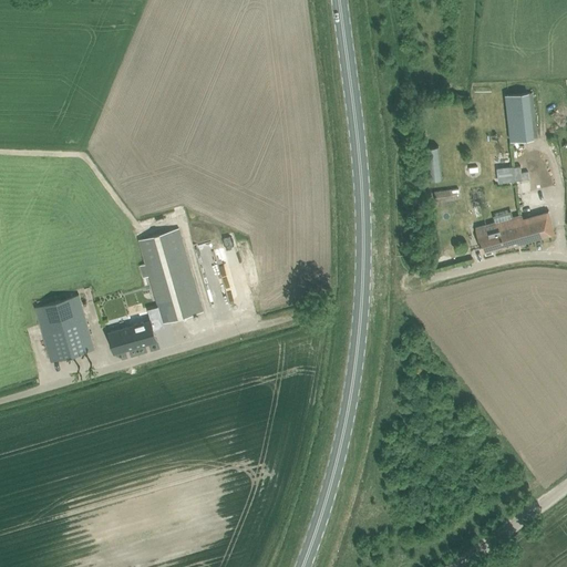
[(511,140),(533,137),(528,93),(505,95),(511,140)]
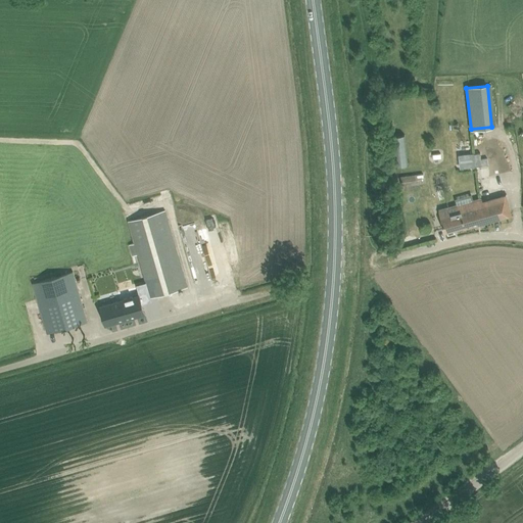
[(421,174),(400,176),(401,186),(406,186),(406,189),(414,188),(414,184),(422,184),(421,174)]
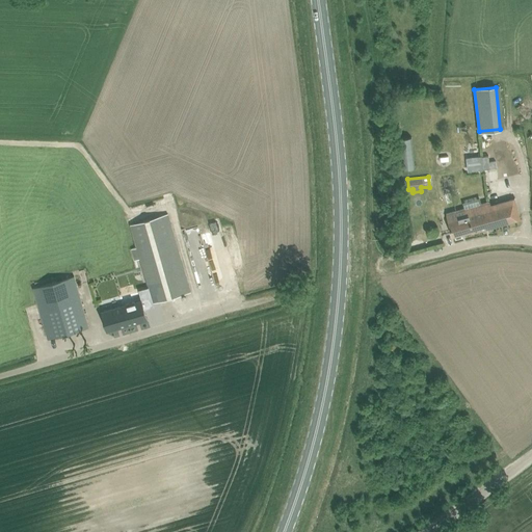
[(453,236),(472,230),(472,232),(520,218),(513,198),(490,205),(489,203),(466,209),(464,209),(464,207),(446,212),(453,236)]
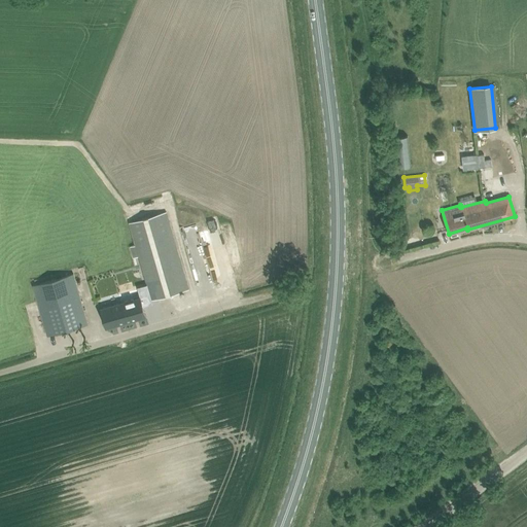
[(140,255),(148,289),(151,299),(184,289),(163,213),(129,221),(135,244),(130,245),(133,257),(140,255)]
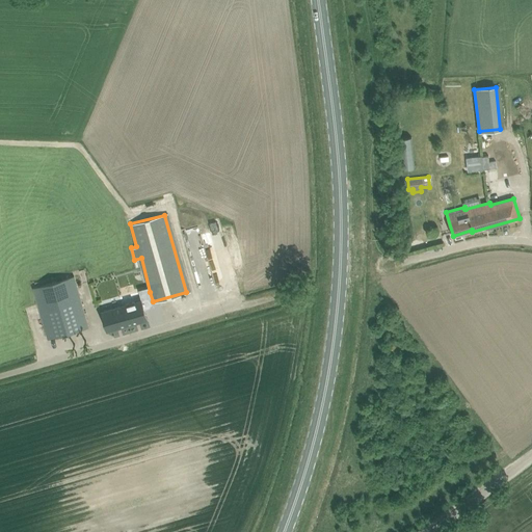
[(135,267),(118,272),(121,277),(107,283),(111,295),(136,286),(134,280),(139,277),(135,267)]
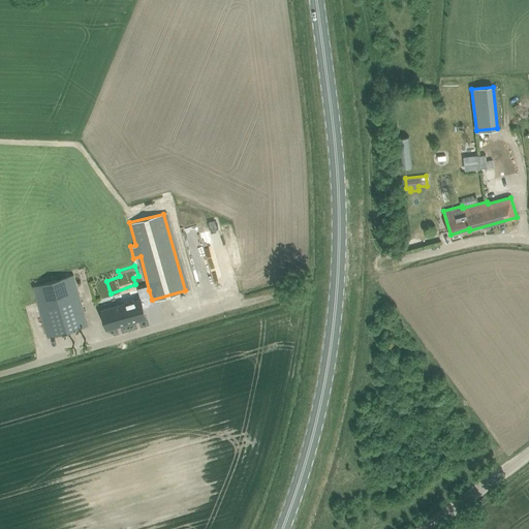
[(73,274),(33,285),(44,327),(48,337),(88,324),(73,274)]
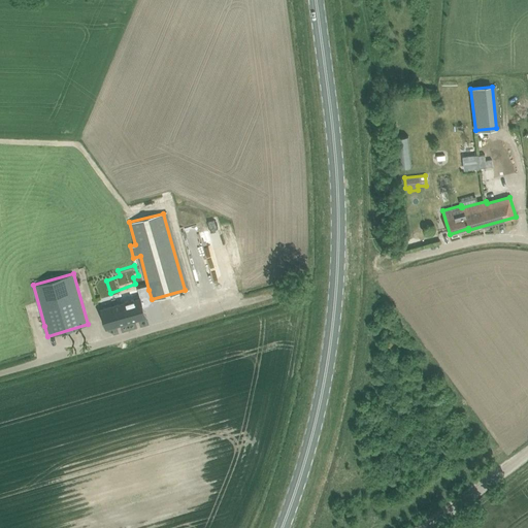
[(141,297),(121,303),(126,323),(146,317),(141,297)]
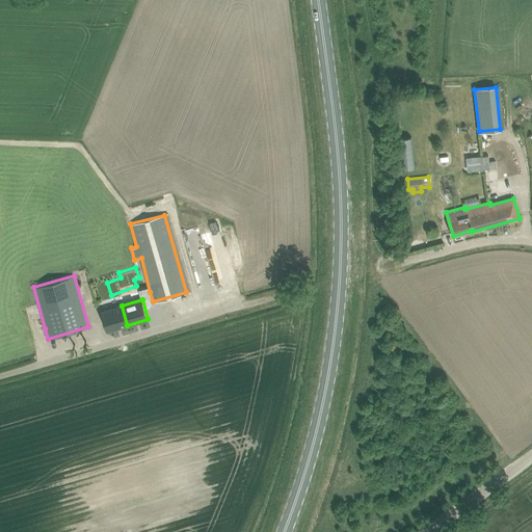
[(122,306),(101,311),(107,331),(127,325),(122,306)]
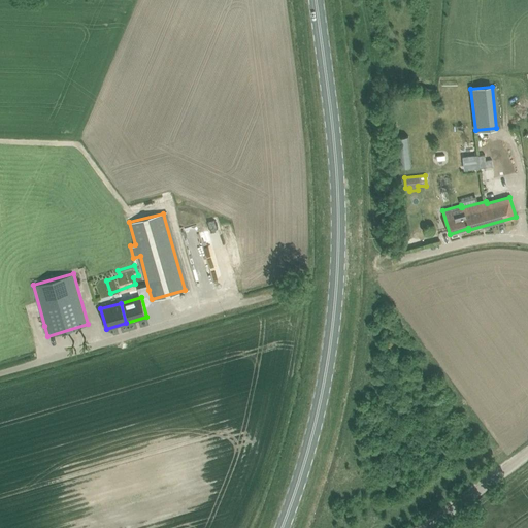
All buildings are outlined.
